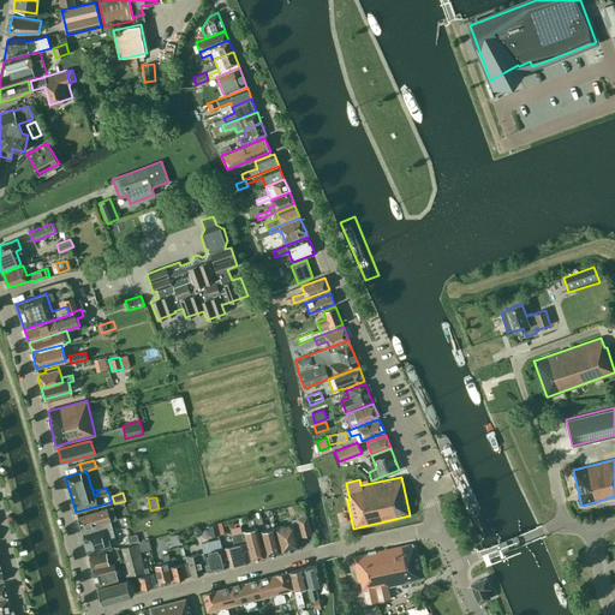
[(303,502),(302,501),(291,505),(291,506),(287,506),(290,515),(293,514),(293,515),(305,512),(304,511),(308,511),(305,502),(303,502)]
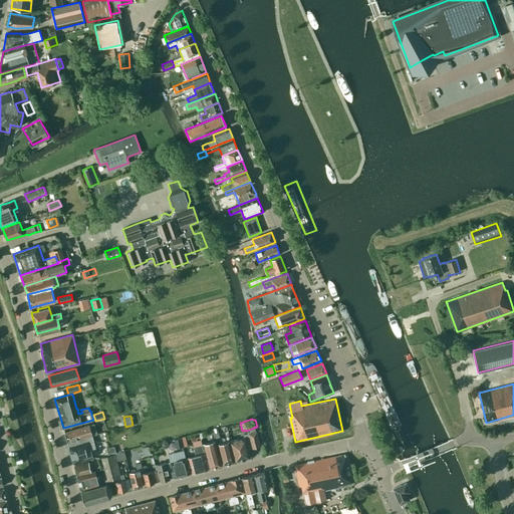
[(64,432),(67,442),(92,435),(96,434),(94,424),(64,432)]
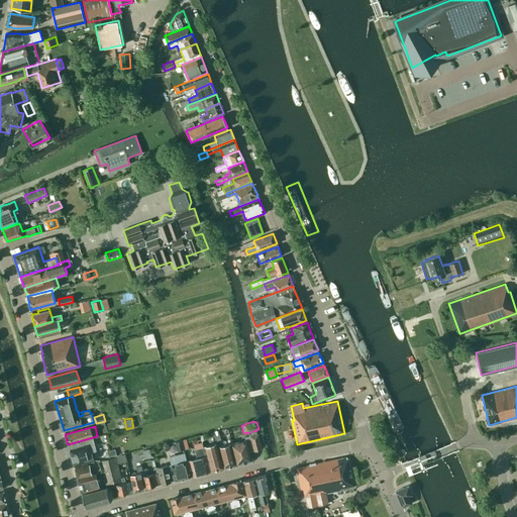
[(230,443),(233,452),(235,464),(251,460),(249,451),(262,448),(257,433),(244,437),(245,440),(230,443)]
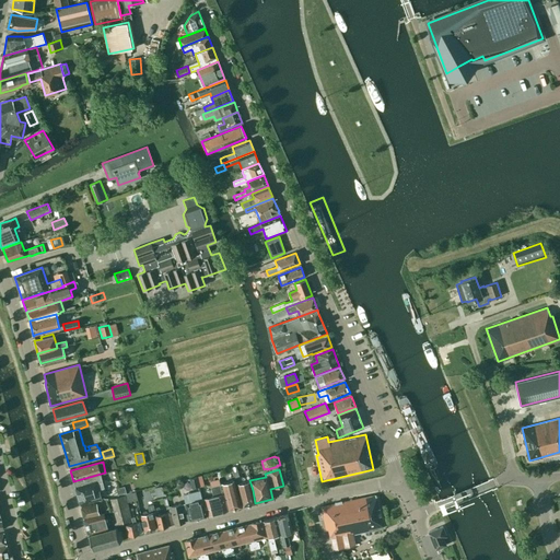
[(102,480),(101,474),(73,481),(80,504),(101,499),(98,489),(96,482),(102,480)]
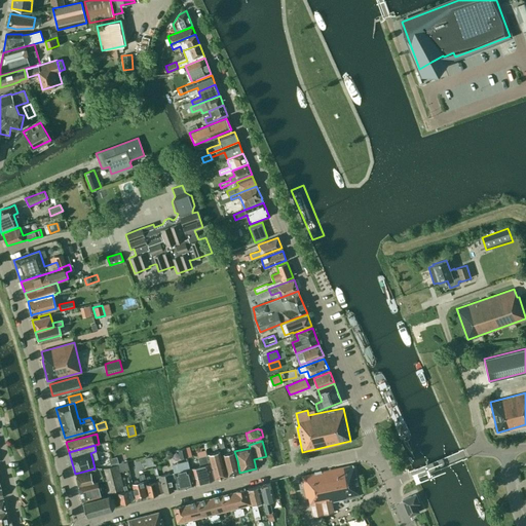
[(180,458),(188,456),(186,447),(184,447),(184,448),(178,449),(180,458)]
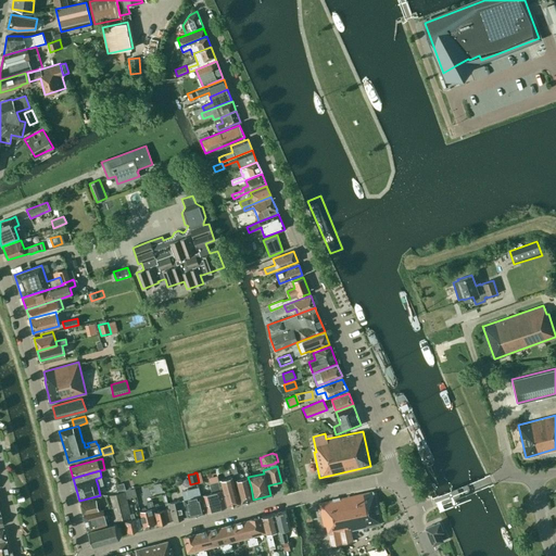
[(218,481),(220,491),(223,490),(227,506),(238,503),(231,477),(218,481)]
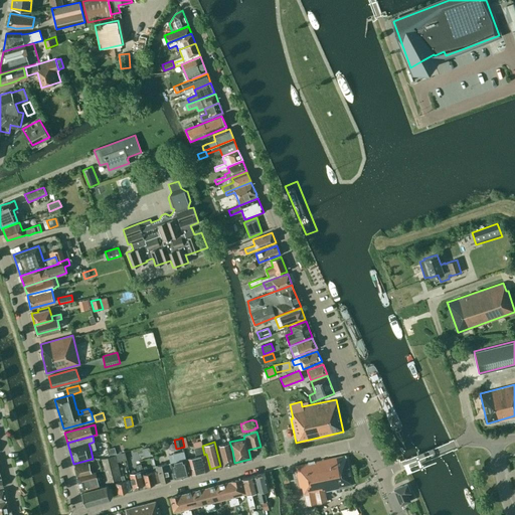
[(229,443),(218,445),(223,465),(234,463),(229,443)]
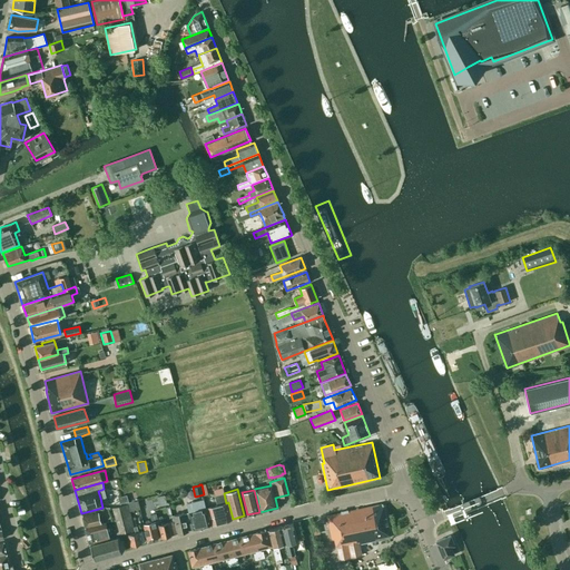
[(226,503),(224,493),(215,495),(217,504),(208,508),(213,524),(231,519),(226,503)]
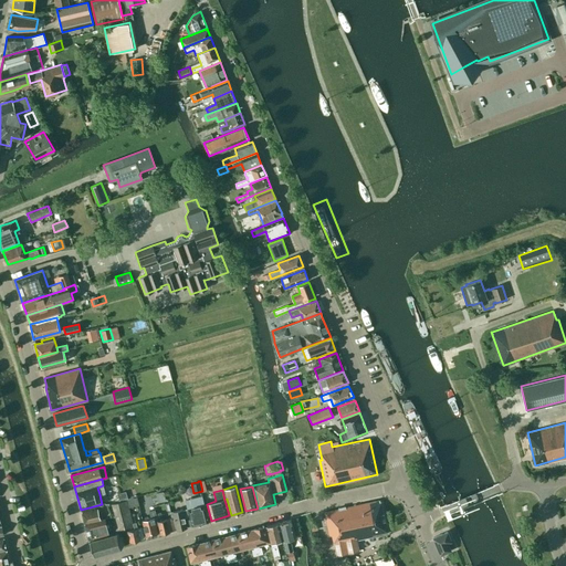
[(126,492),(117,494),(119,501),(126,500),(128,499),(126,492)]
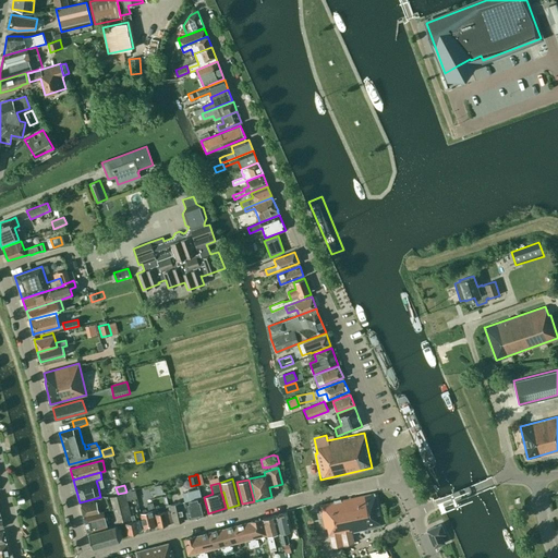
[(166,495),(164,487),(157,488),(159,496),(166,495)]
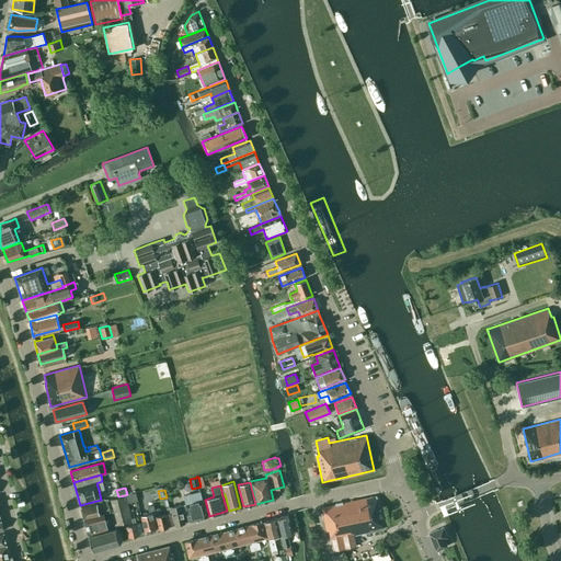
[(183,504),(186,521),(190,521),(207,516),(199,491),(183,495),(185,504),(183,504)]
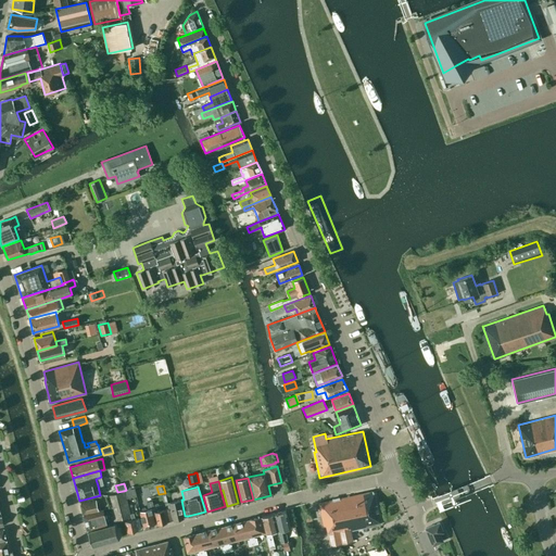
[(124,491),(126,498),(136,495),(134,488),(126,490),(124,491)]
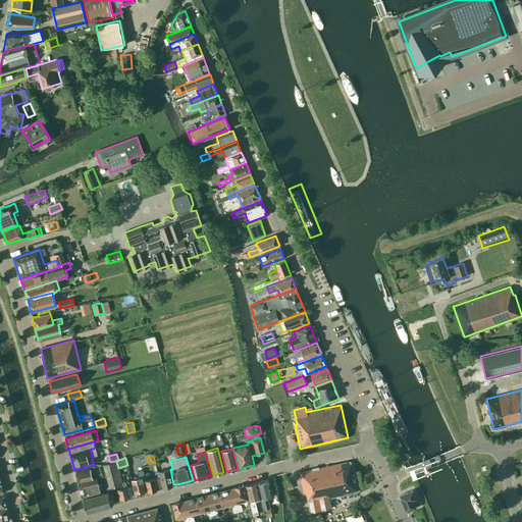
[(122,484),(121,482),(118,468),(116,461),(101,465),(107,489),(122,484)]
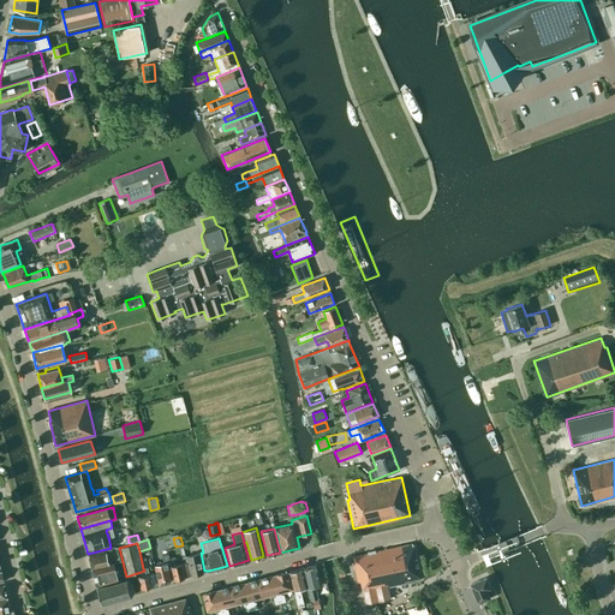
[(387,586),(421,579),(412,543),(352,556),(353,562),(358,581),(360,581),(365,603),(389,598),(387,586)]
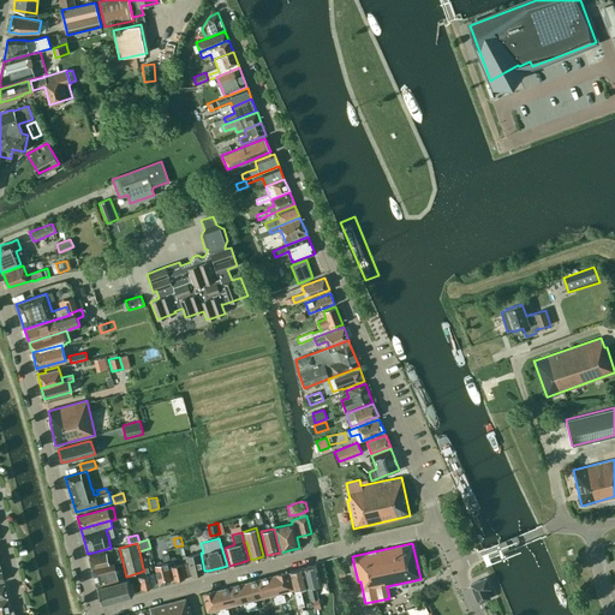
[(91,568),(100,567),(108,565),(106,553),(89,557),(91,568)]
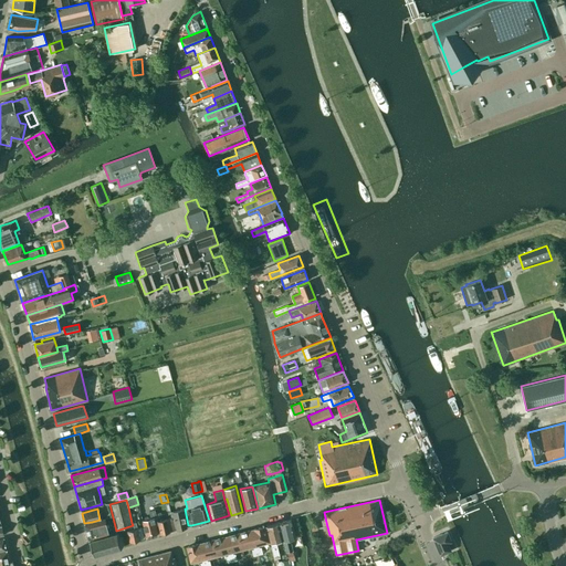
[(186,526),(188,525),(185,509),(182,510),(182,509),(173,511),(174,517),(171,510),(170,511),(174,525),(175,524),(177,530),(186,526)]
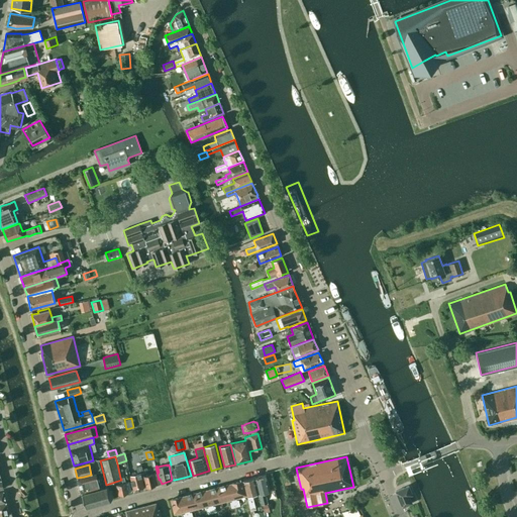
[(141,480),(144,479),(142,473),(140,466),(135,468),(137,474),(136,474),(134,472),(131,473),(130,476),(129,476),(133,491),(143,488),(141,480)]
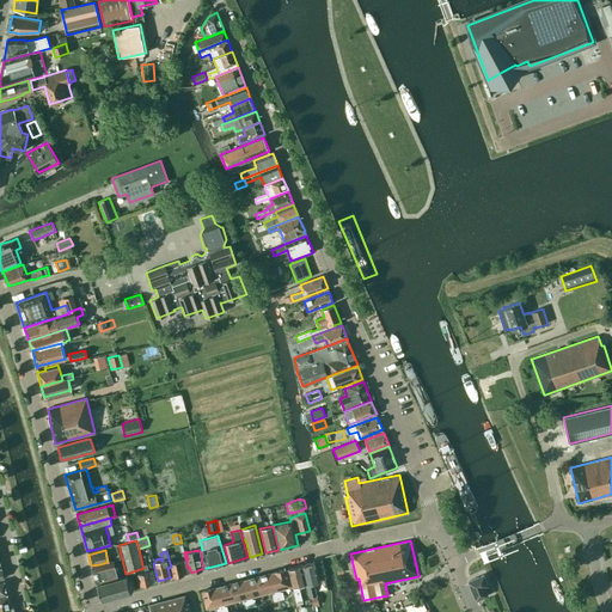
[(187,568),(188,568),(184,552),(183,552),(184,555),(182,555),(183,561),(176,562),(173,554),(169,555),(173,576),(188,573),(187,568)]
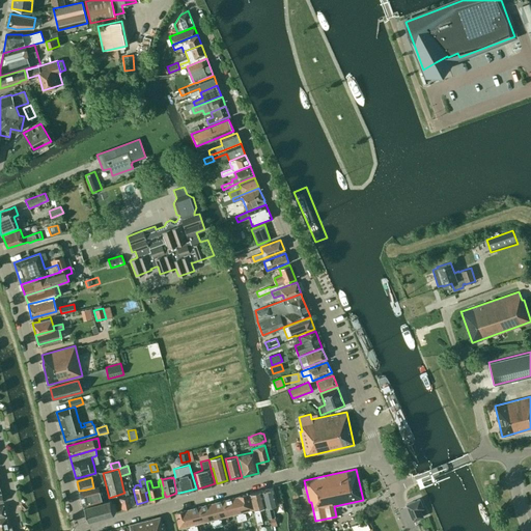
[(89,488),(86,490),(79,492),(83,506),(93,503),(93,500),(100,499),(98,491),(100,490),(99,487),(90,490),(89,488)]
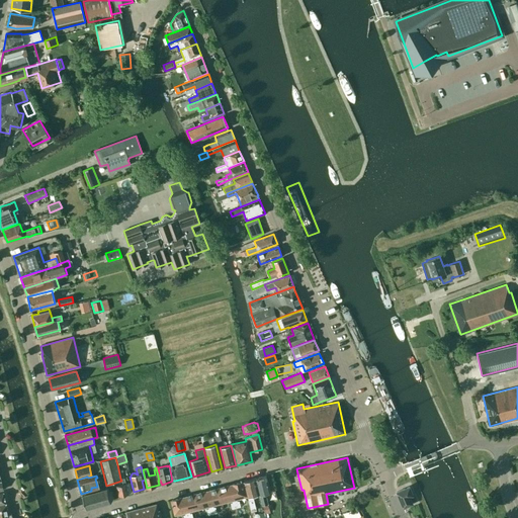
[(264,493),(269,492),(265,476),(255,478),(263,509),(264,513),(269,512),(268,507),(264,493)]
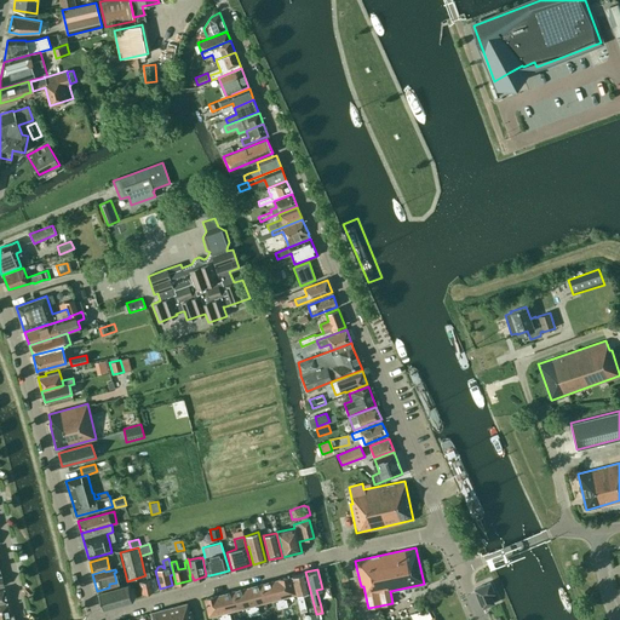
[(144,573),(145,575),(147,579),(139,581),(142,593),(154,590),(158,589),(154,578),(150,579),(149,572),(144,573)]
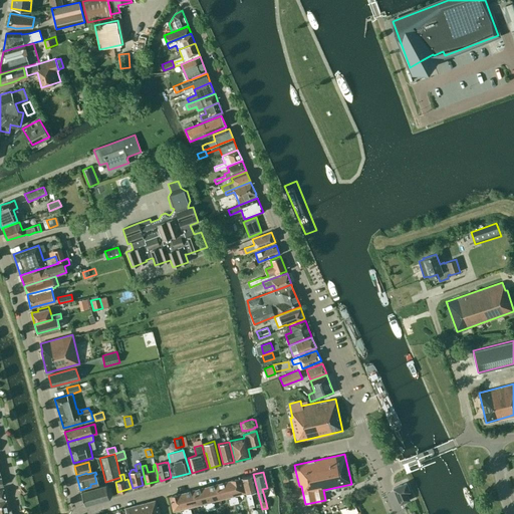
[(252,475),(241,478),(248,508),(254,506),(250,492),(257,490),(252,475)]
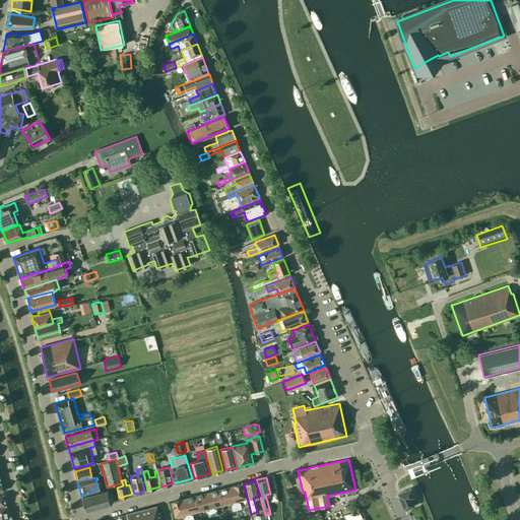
[(231,486),(237,509),(241,508),(240,503),(238,503),(237,501),(246,499),(243,483),(233,485),(233,486),(231,486)]
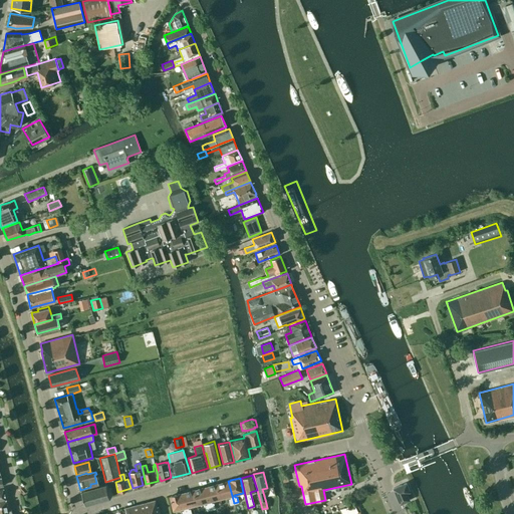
[(230,504),(234,503),(228,481),(216,484),(220,499),(229,496),(230,498),(228,499),(230,504)]
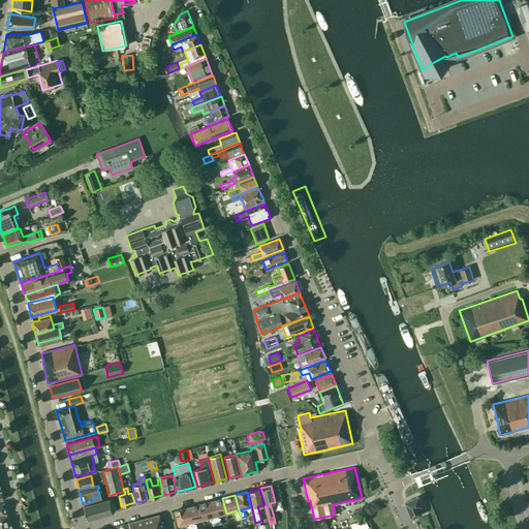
[(418,507),(422,506),(417,497),(404,502),(411,519),(422,515),(418,507)]
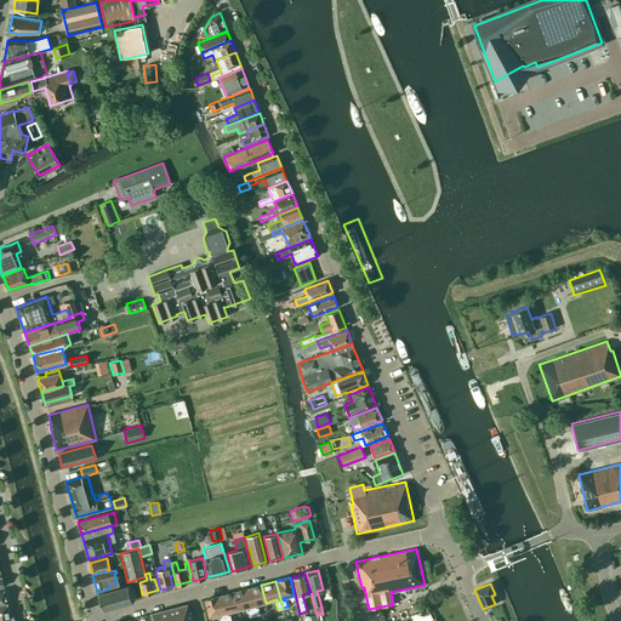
[(255,605),(266,603),(261,585),(248,588),(255,616),(260,614),(257,608),(256,608),(255,605)]
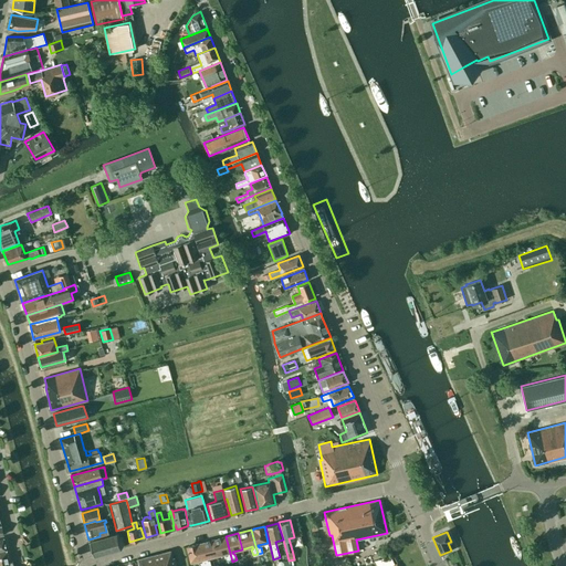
[(123,543),(124,542),(123,542),(122,537),(122,536),(117,534),(116,534),(88,541),(93,556),(94,556),(94,555),(119,548),(121,547),(123,543)]
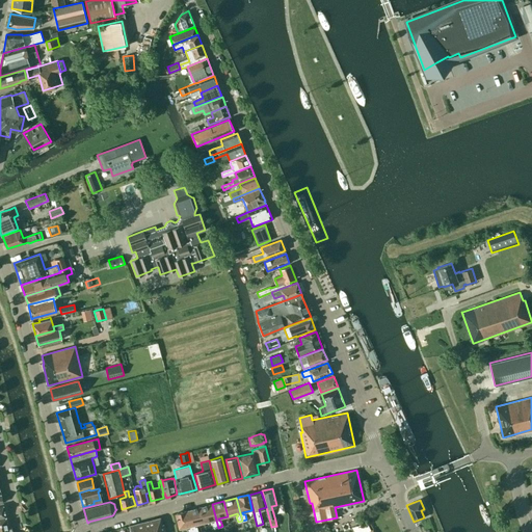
[(213,529),(218,528),(212,504),(200,507),(204,523),(213,520),(214,522),(212,523),(213,529)]
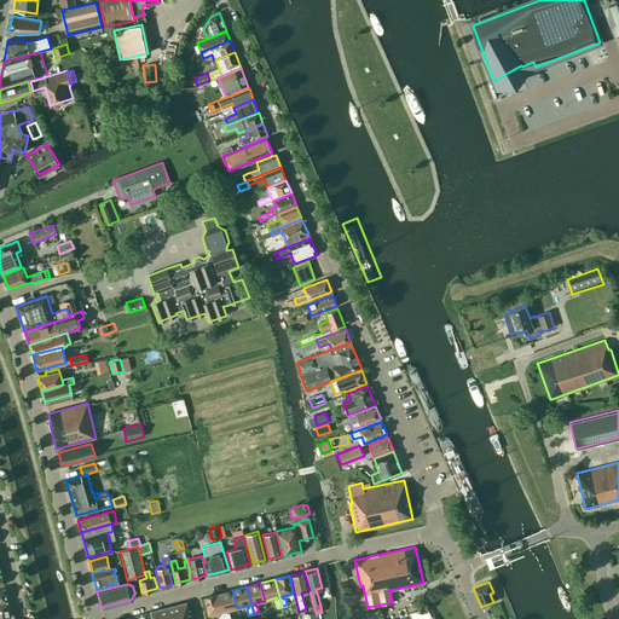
[(226,611),(237,608),(232,590),(219,594),(224,618),(230,618),(229,613),(226,613),(226,611)]
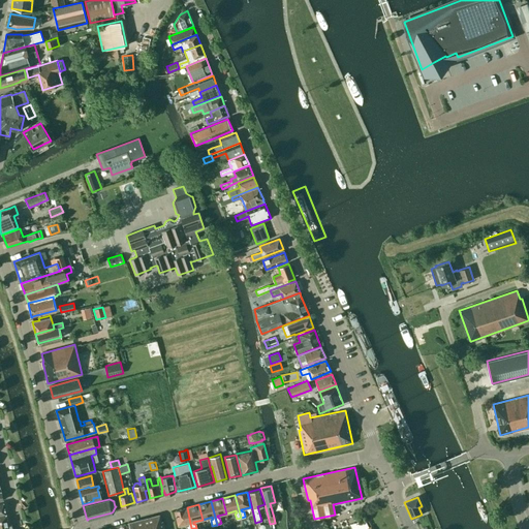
[(187,528),(191,528),(187,507),(184,508),(175,510),(178,526),(188,523),(188,525),(187,526),(187,528)]
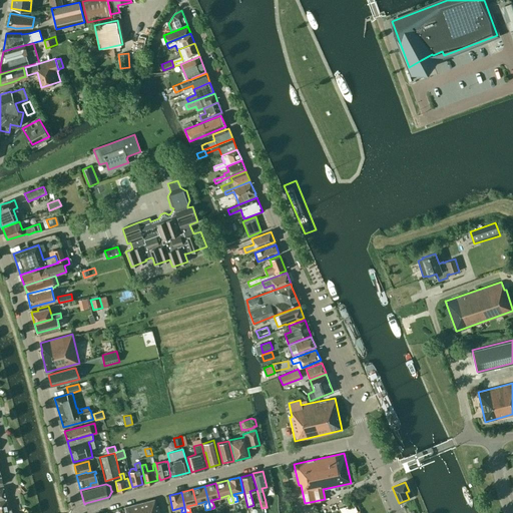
[(8,512),(5,499),(0,499),(0,512),(8,512)]
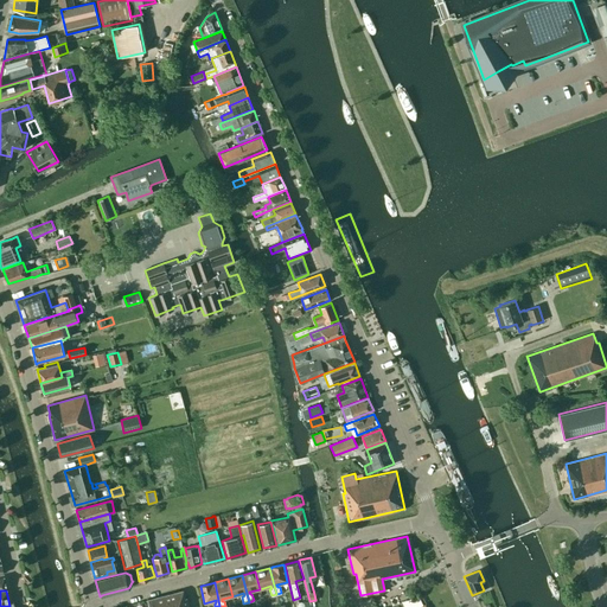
[(189,606),(186,598),(184,598),(183,590),(147,600),(149,606),(189,606)]
